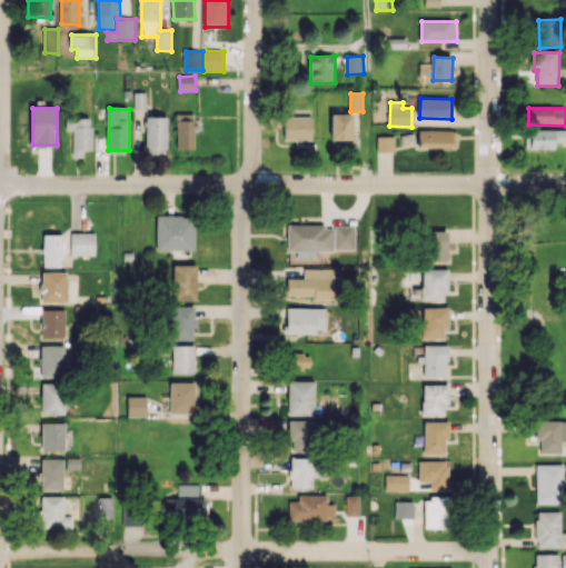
[(333,141),(354,141),(354,115),(333,116),(333,141)]
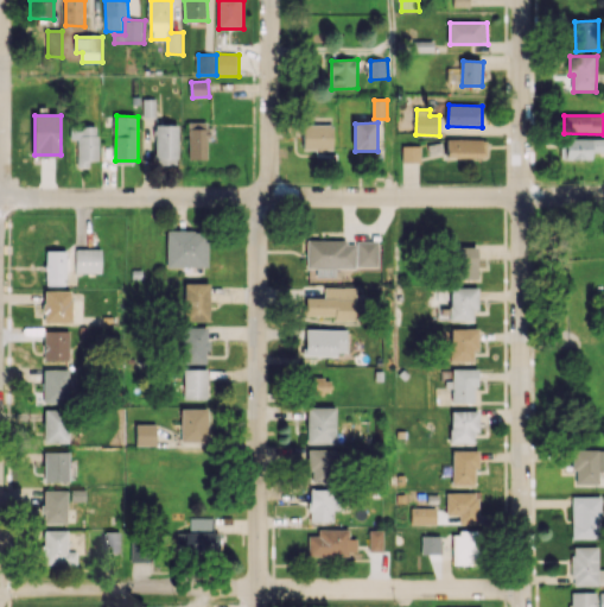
[(191,160),(209,160),(209,124),(191,124),(191,160)]
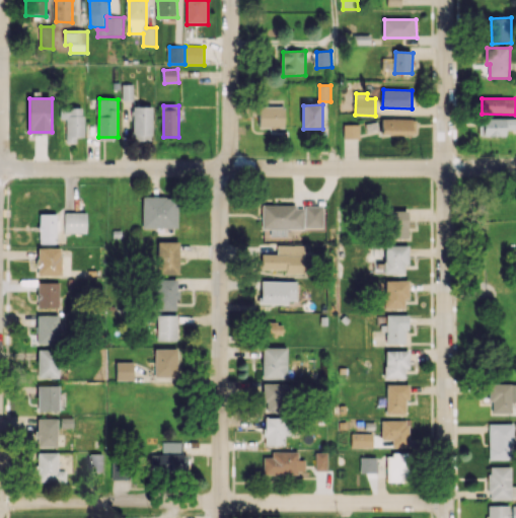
[(153,137),(154,107),(134,107),(134,137),(153,137)]
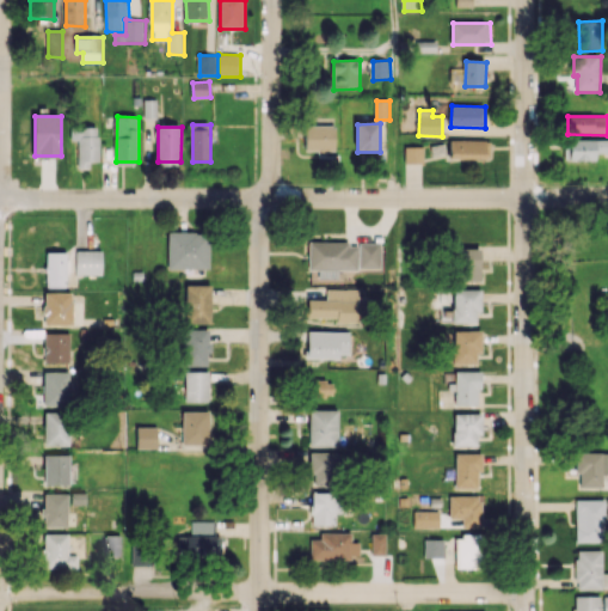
[(307,153),(337,153),(337,127),(307,127),(307,153)]
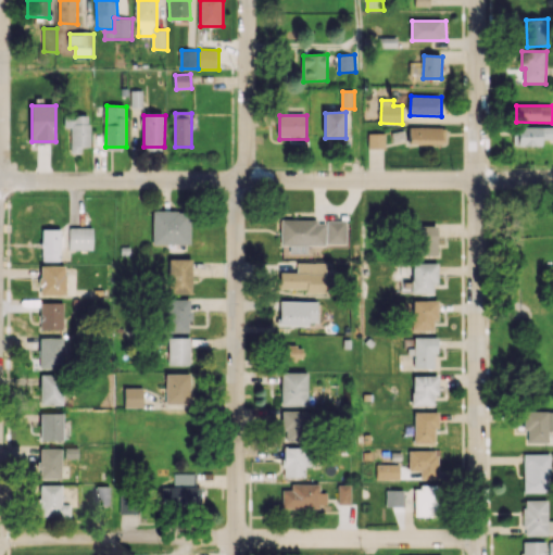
[(73,154),(84,153),(84,148),(92,148),(91,116),(72,116),(73,154)]
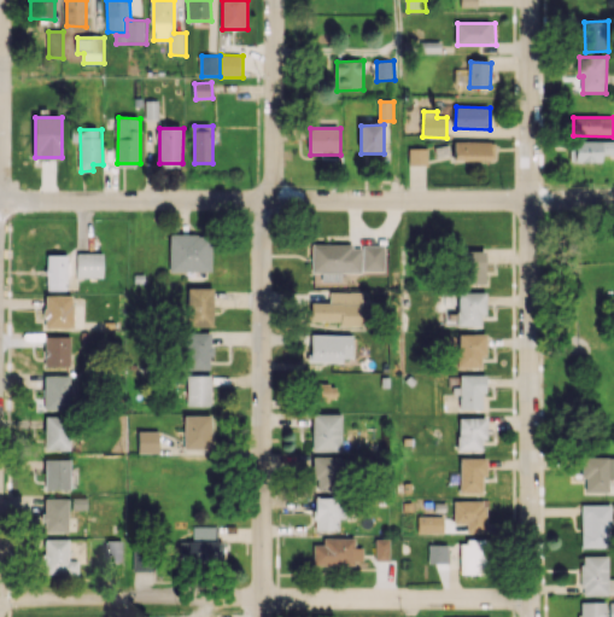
[(613,141),(572,143),(573,163),(603,162),(603,156),(613,155),(613,141)]
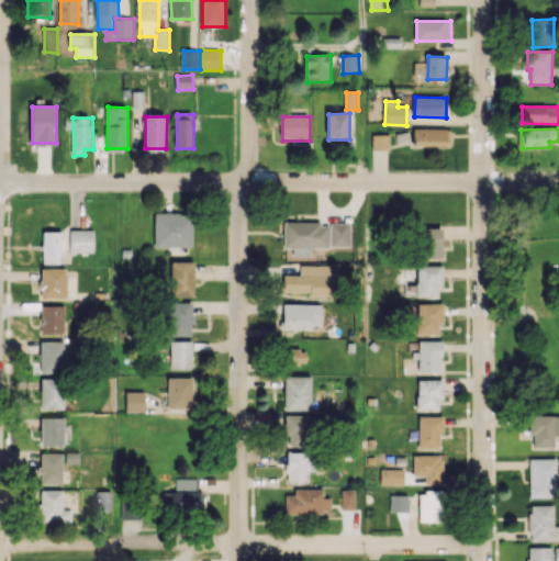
[(453,146),(451,130),(414,130),(415,147),(453,146)]
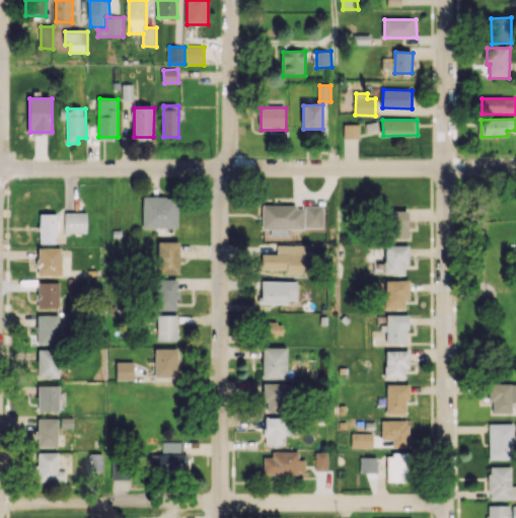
[(345,139),(361,139),(361,125),(345,125),(345,139)]
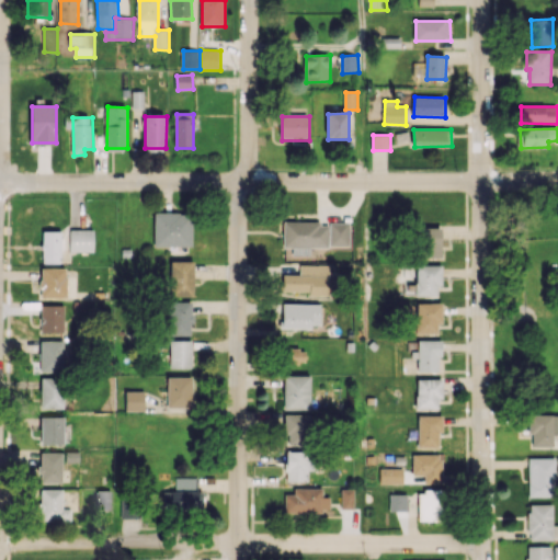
[(194,248),(193,214),(156,214),(156,248),(194,248)]
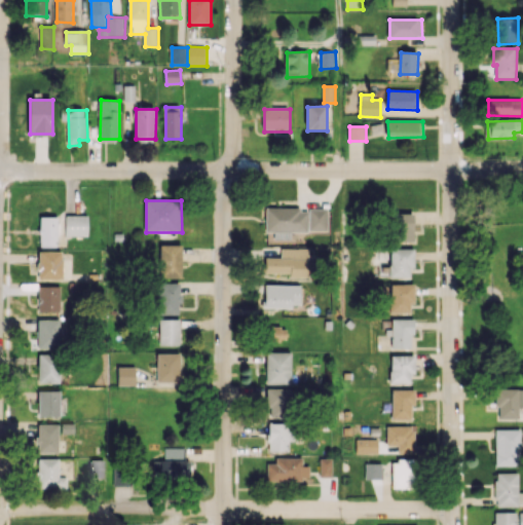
[(267,233),(278,233),(278,238),(292,238),(292,232),(309,232),(309,210),(267,210),(267,233)]
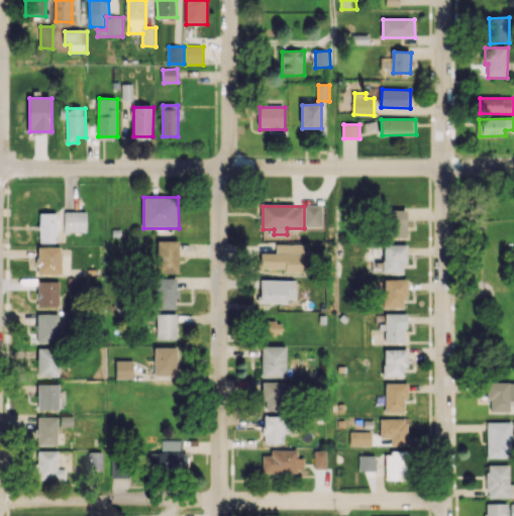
[(306,228),(324,227),(324,206),(305,206),(306,228)]
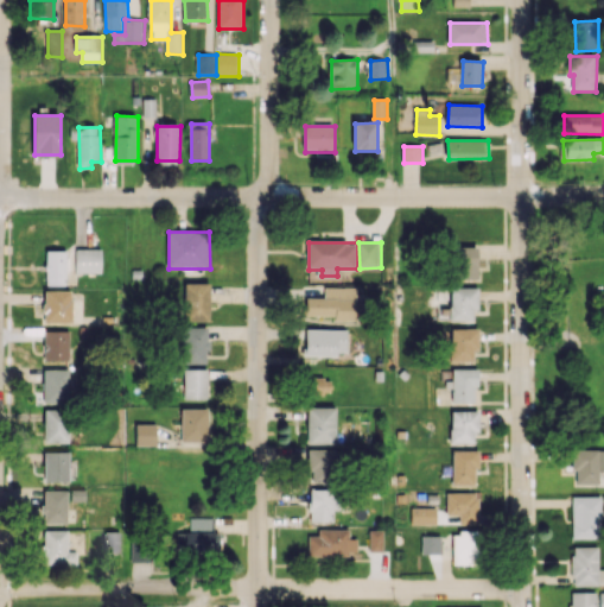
[(479,247),(453,247),(453,279),(478,280),(479,247)]
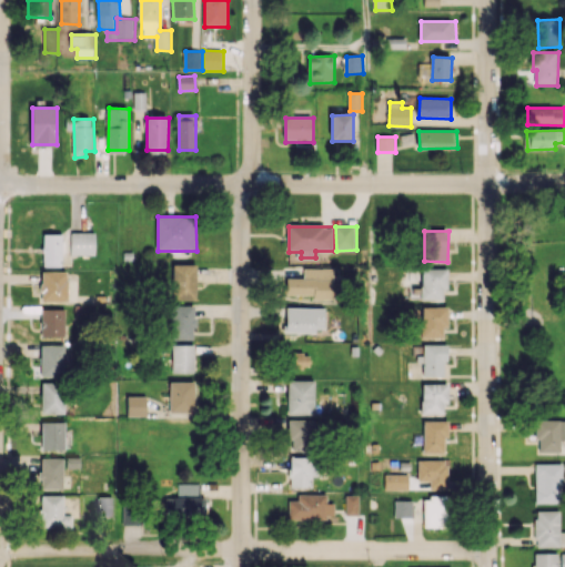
[(97,233),(72,234),(72,255),(97,255),(97,233)]
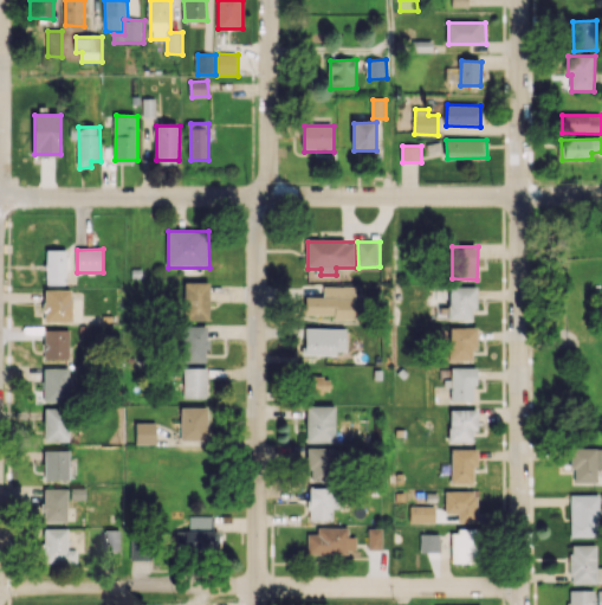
[(68,251),(47,251),(47,285),(68,285),(68,251)]
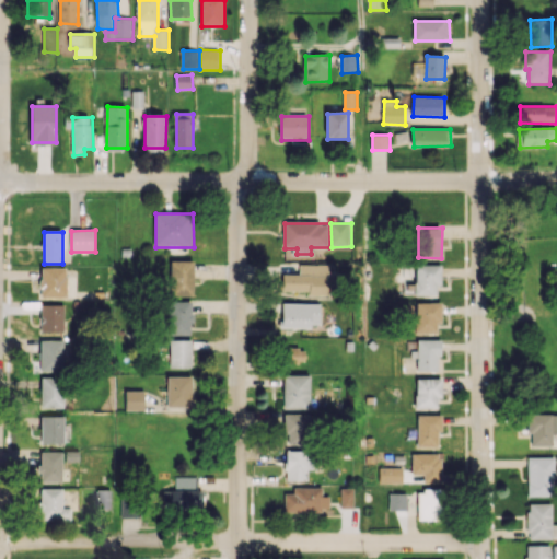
[(195,261),(172,261),(172,297),(195,297),(195,261)]
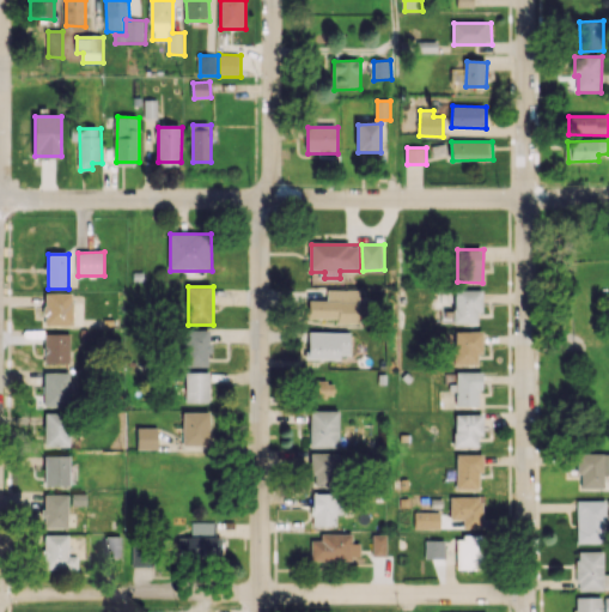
[(311,320),(361,321),(361,291),(329,290),(329,302),(311,301),(311,320)]
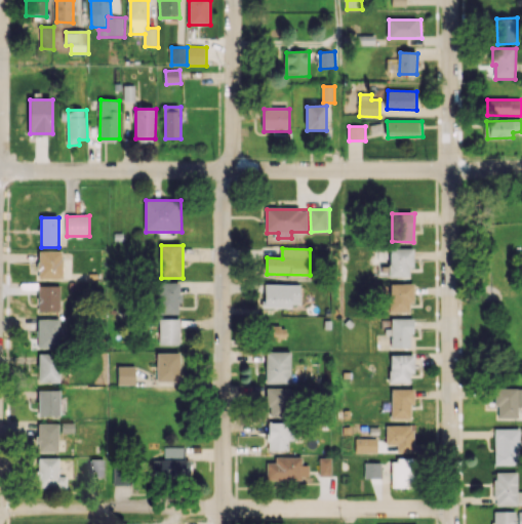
[(391,278),(413,278),(413,249),(391,249),(391,278)]
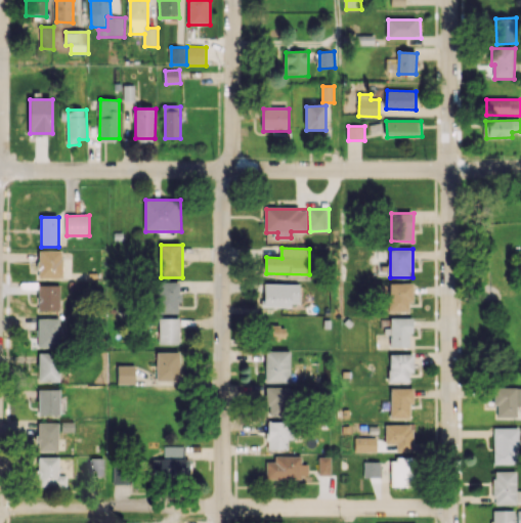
[(63,279),(63,251),(39,251),(39,278),(63,279)]
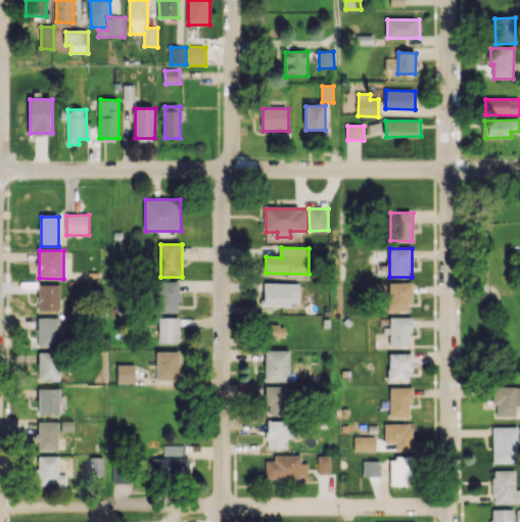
[(157,314),(180,314),(180,282),(157,282),(157,314)]
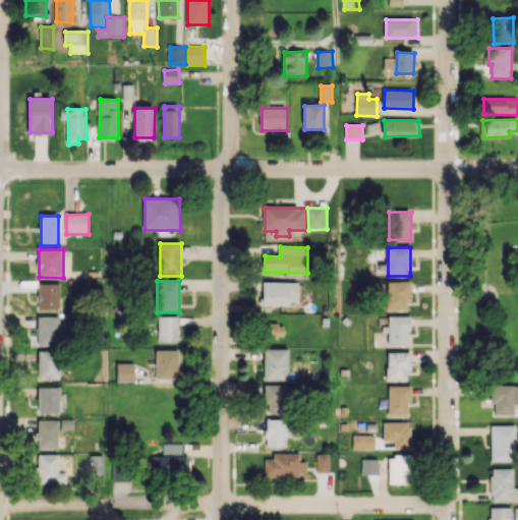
[(388,310),(408,310),(409,301),(411,301),(412,283),(388,282),(388,310)]
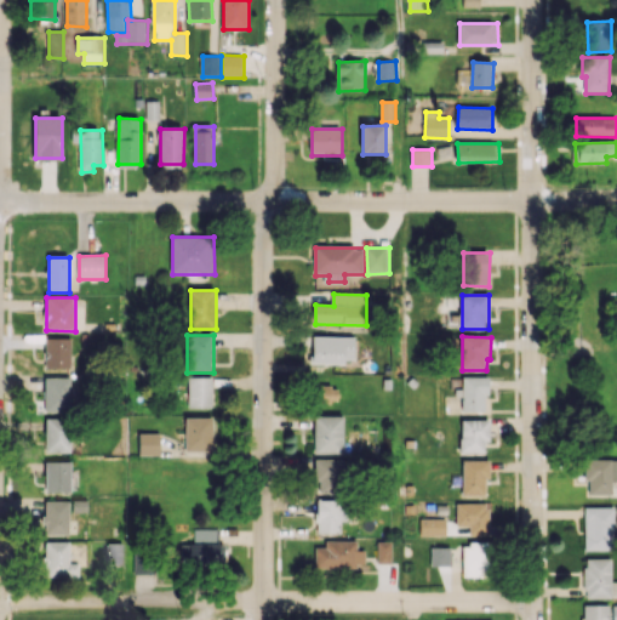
[(356,364),(356,337),(314,337),(313,363),(356,364)]
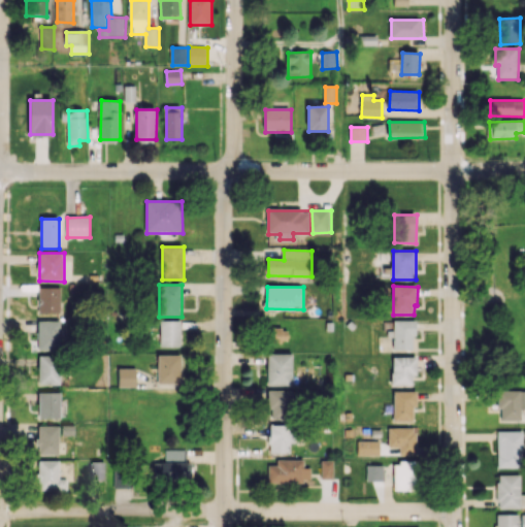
[(62,288),(40,288),(40,314),(62,314),(62,288)]
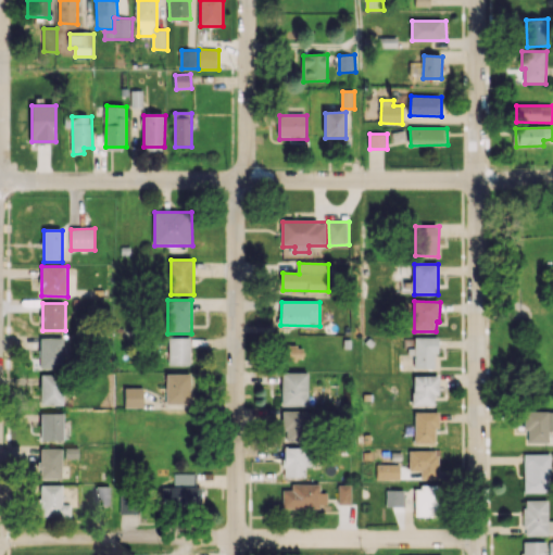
[(41,368),(65,369),(65,339),(41,338),(41,368)]
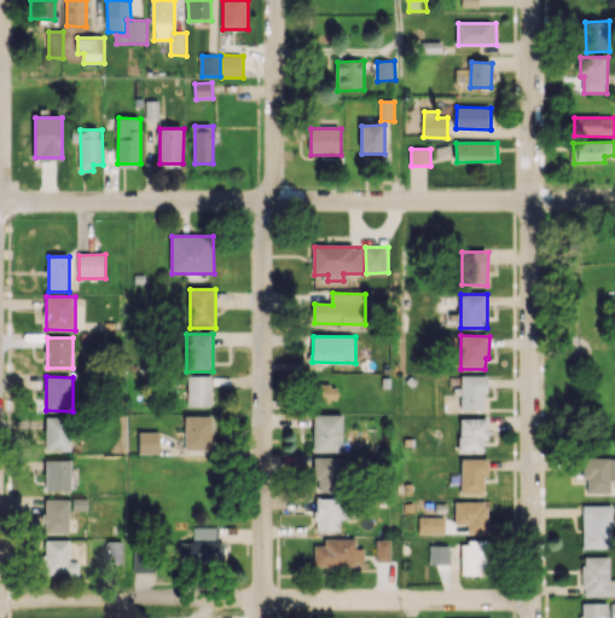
[(487,376),(462,376),(462,388),(459,388),(459,411),(487,411),(487,376)]
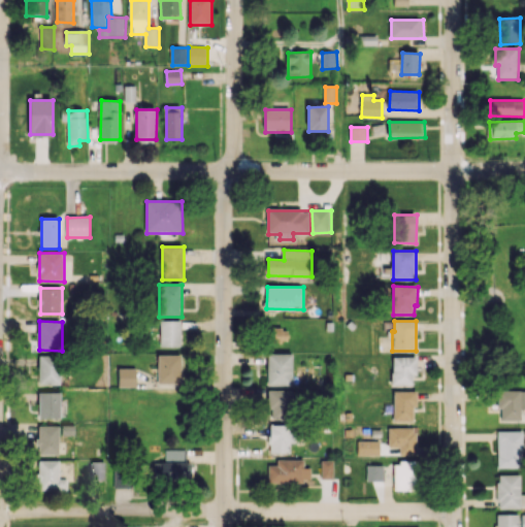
[(183,348),(183,322),(162,322),(161,348),(183,348)]
